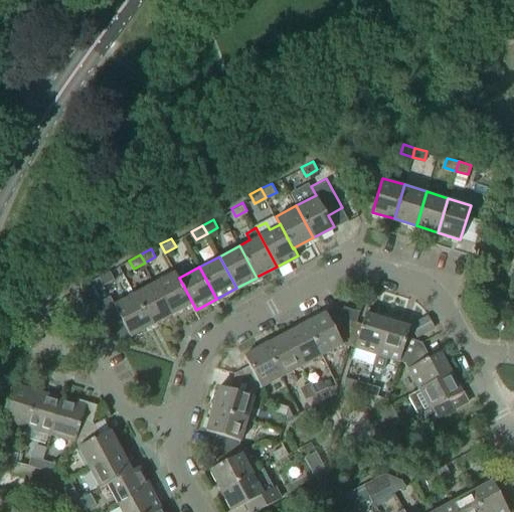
[(104,285),(115,279),(111,271),(100,276),(104,285)]
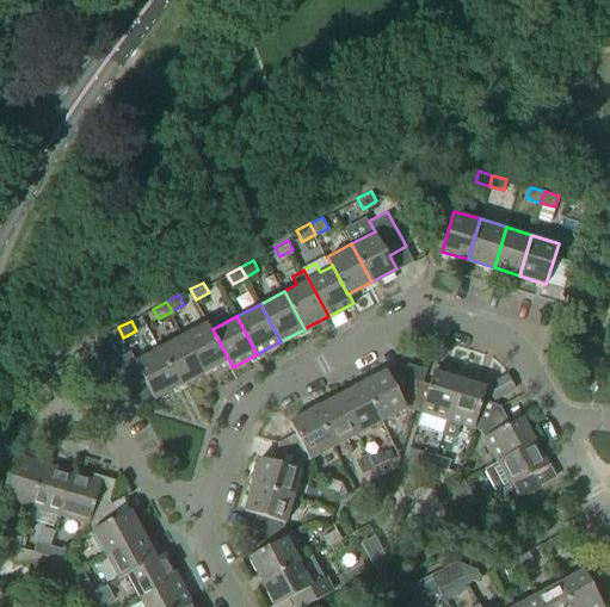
[(233,367),(213,329),(208,321),(184,334),(203,371),(227,359),(232,367),(233,367)]
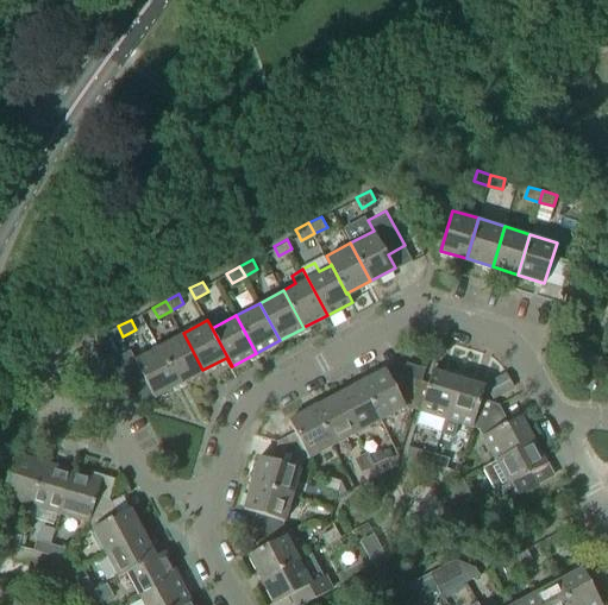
[(179,383),(202,370),(183,333),(158,345),(179,383)]
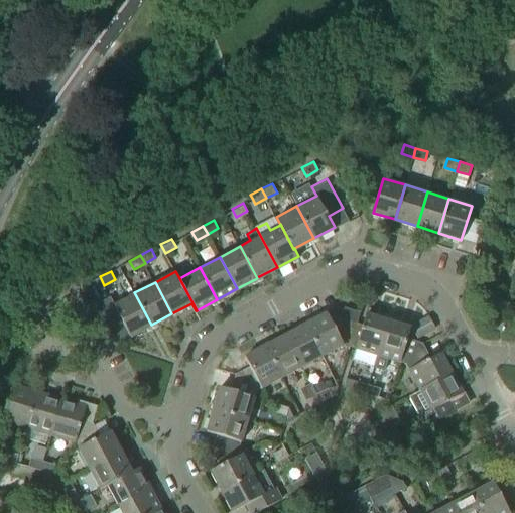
[(151,325),(134,292),(115,303),(111,294),(95,302),(110,332),(124,325),(131,336),(151,325)]
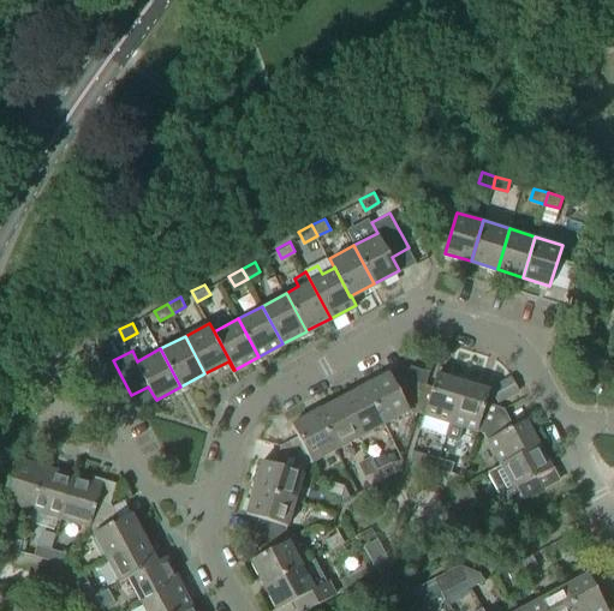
[(395,382),(389,370),(365,383),(386,421),(410,408),(418,411),(427,382),(406,376),(395,382)]
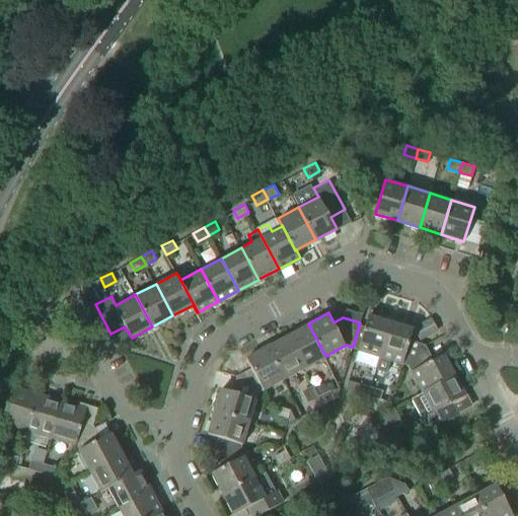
[(391,320),(369,314),(355,360),(377,367),(391,320)]
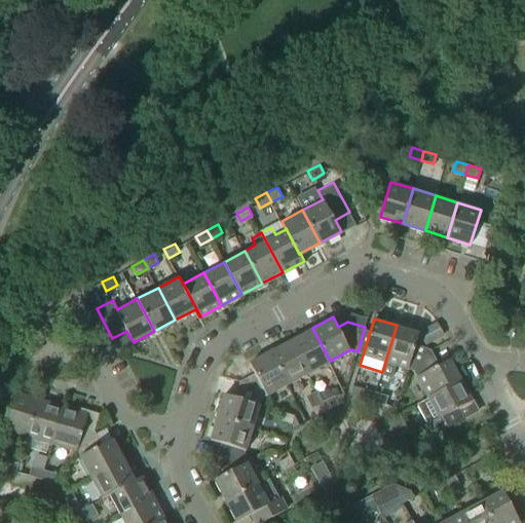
[(397,325),(382,372),(392,375),(396,363),(409,367),(416,343),(419,332),(397,325)]
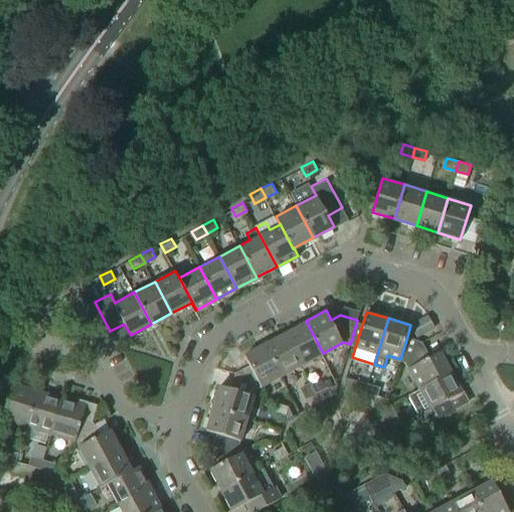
[(302,363),(323,353),(306,321),(285,332),(302,363)]
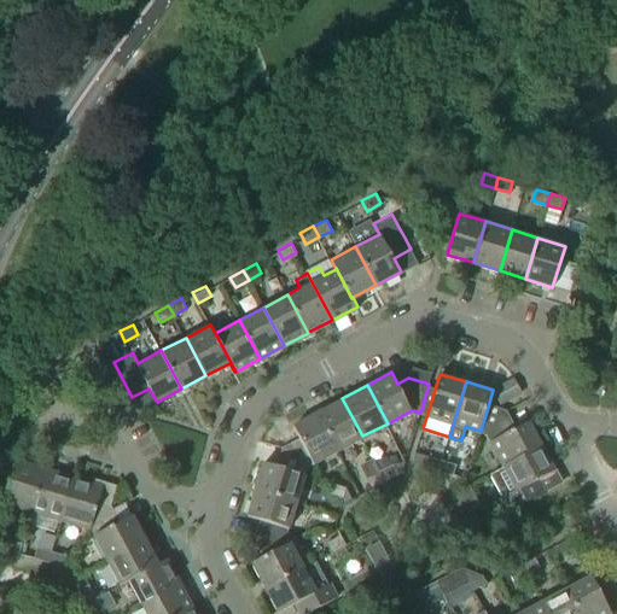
[(338,449),(362,436),(342,398),(318,410),(338,449)]
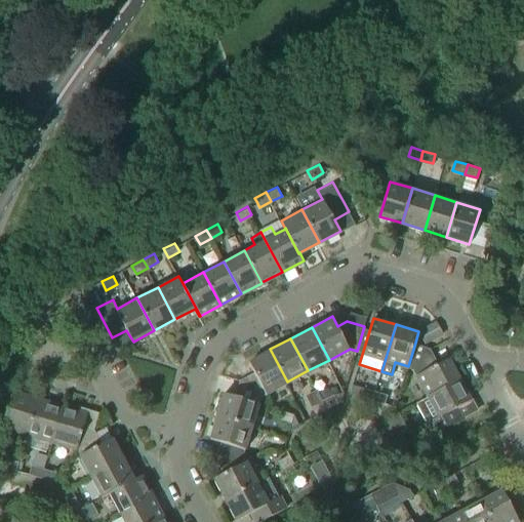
[(438,362),(431,347),(415,343),(408,366),(413,368),(428,396),(460,378),(448,356),(438,362)]
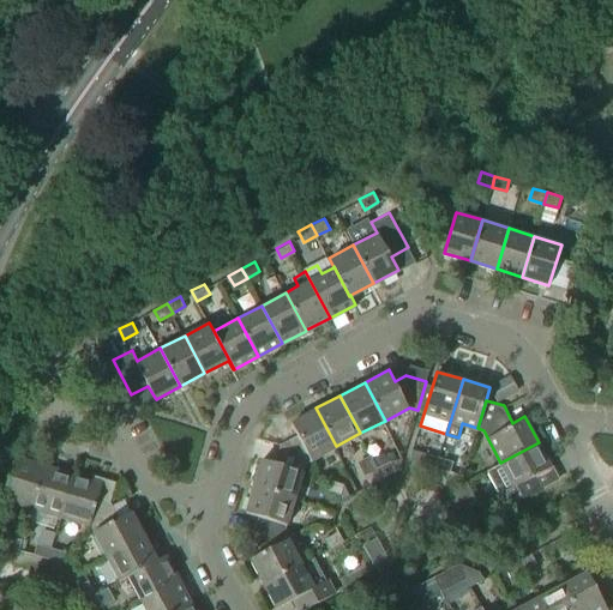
[(311,459),(336,446),(316,408),(292,421),(298,434),(311,459)]
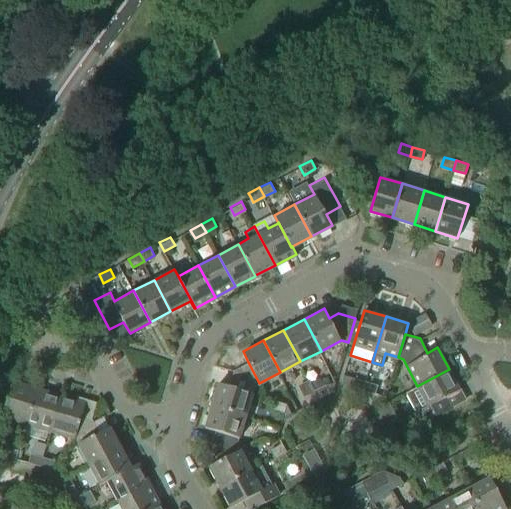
[(246,414),(254,386),(259,383),(248,362),(234,369),(229,385),(219,382),(212,404),(246,414)]
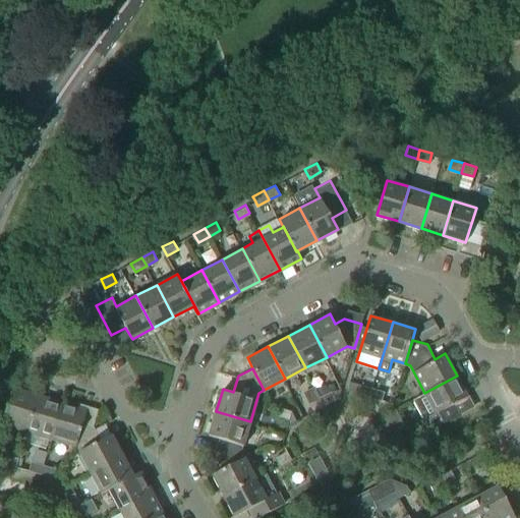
[(457,376),(424,393),(414,398),(430,428),(456,414),(451,404),(467,395),(457,376)]
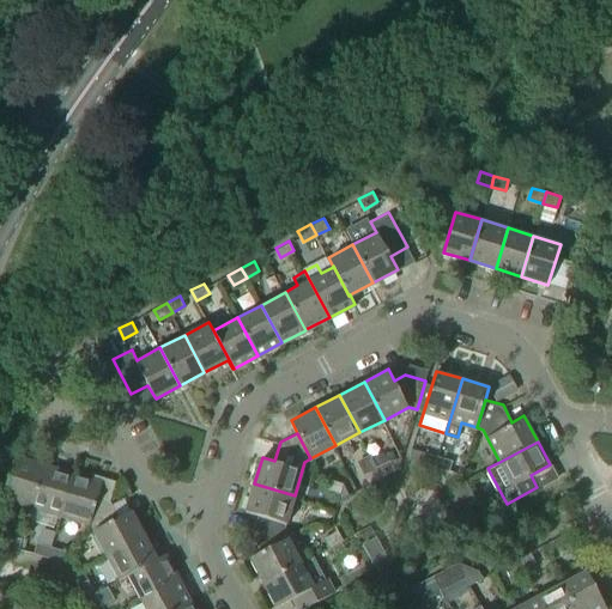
[(374,457),(377,466),(388,461),(385,451),(374,457)]
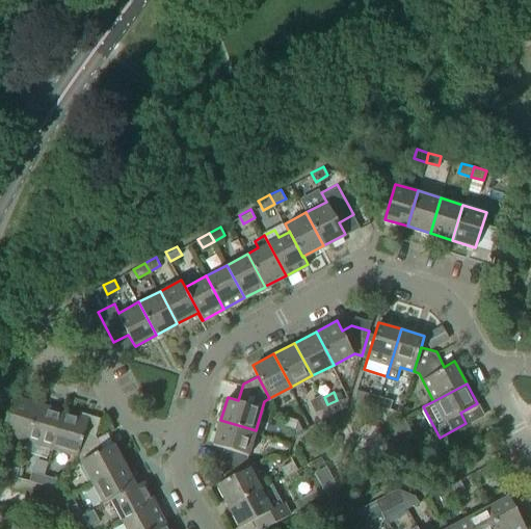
[(380,395),(369,392),(366,400),(378,404),(380,395)]
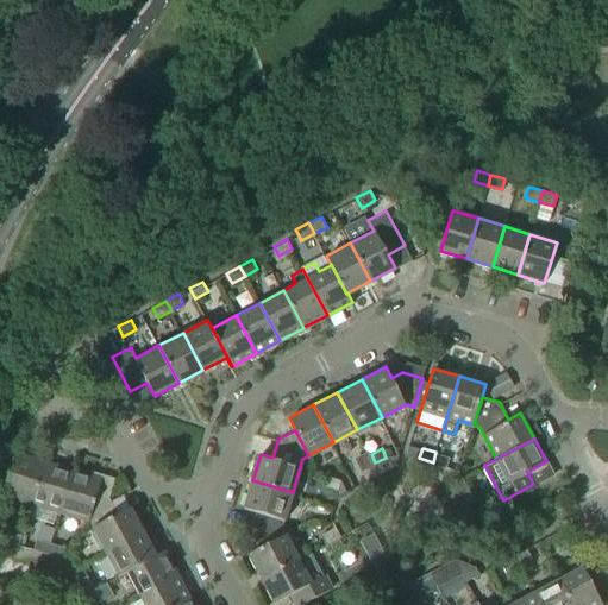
[(32,503),(45,460),(16,451),(2,493),(32,503)]
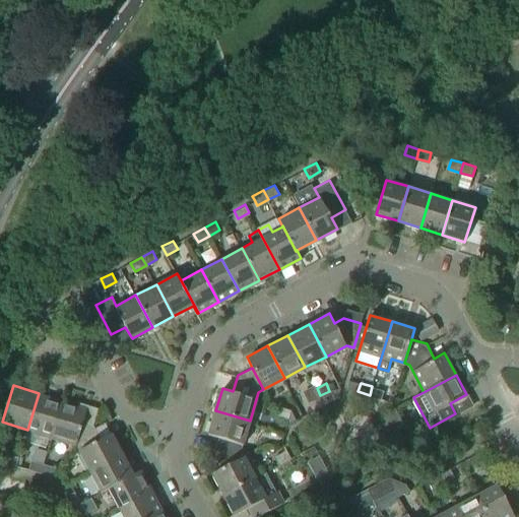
[(372,386),(370,395),(391,402),(394,393),(384,390),(372,386)]
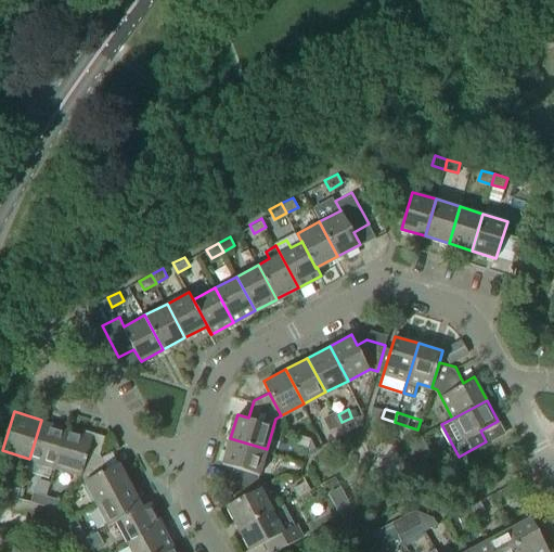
[(337,415),(326,421),(334,437),(346,431),(342,422),(337,415)]
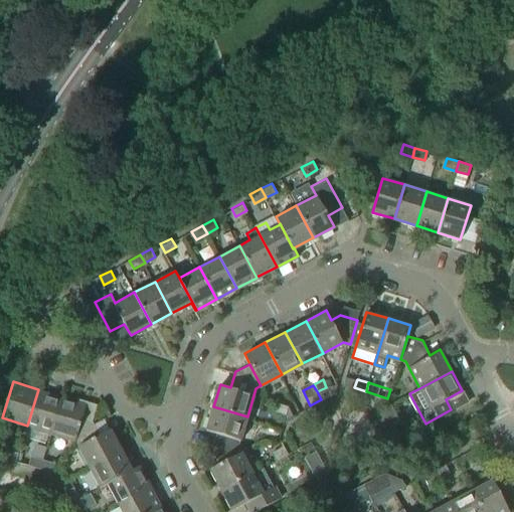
[(317,391),(321,399),(332,394),(328,386),(326,387),(317,391)]
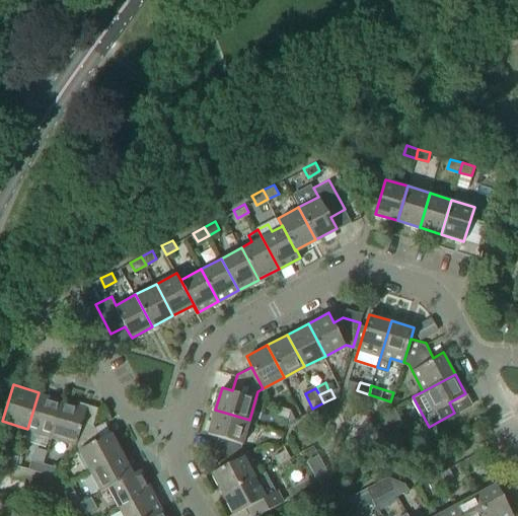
[(52,436),(62,399),(39,392),(27,429),(52,436)]
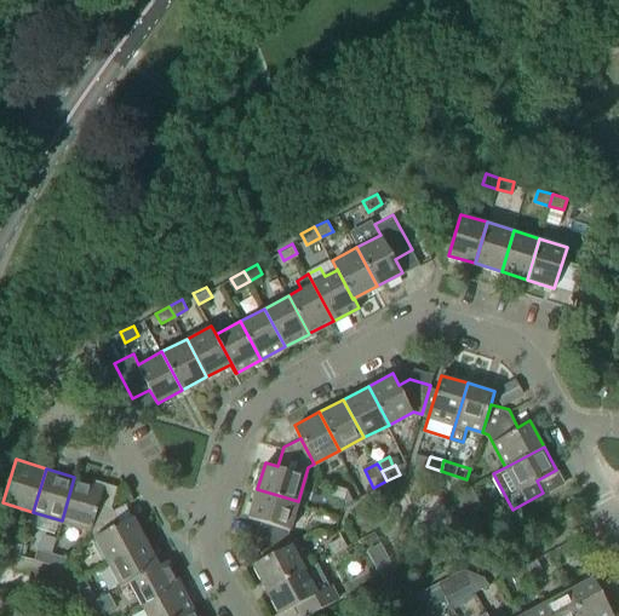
[(92,530),(99,501),(104,485),(74,477),(62,520),(91,529),(92,530)]
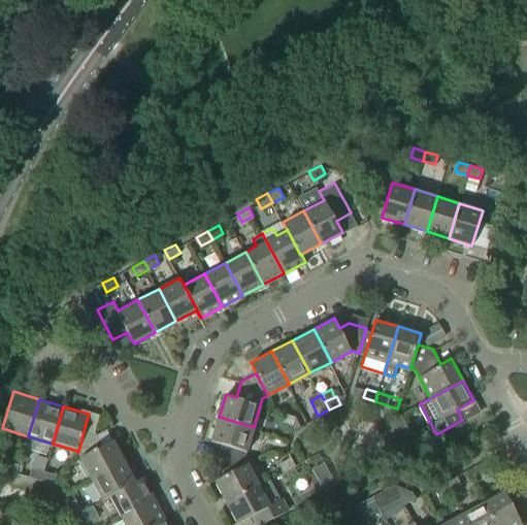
[(296,415),(285,412),(282,421),(293,425),(295,428),(308,421),(303,412),(296,415)]
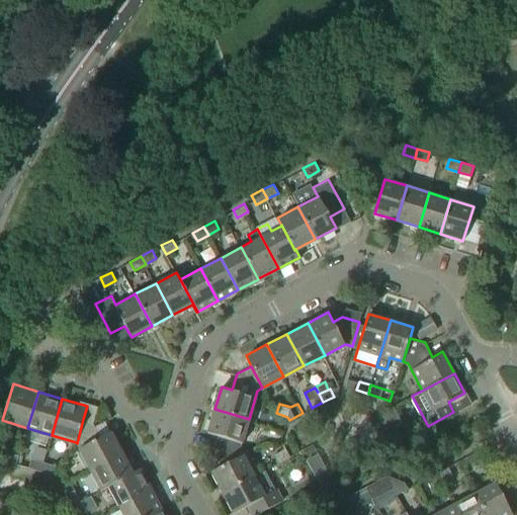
[(393,406),(381,412),(386,423),(399,417),(393,406)]
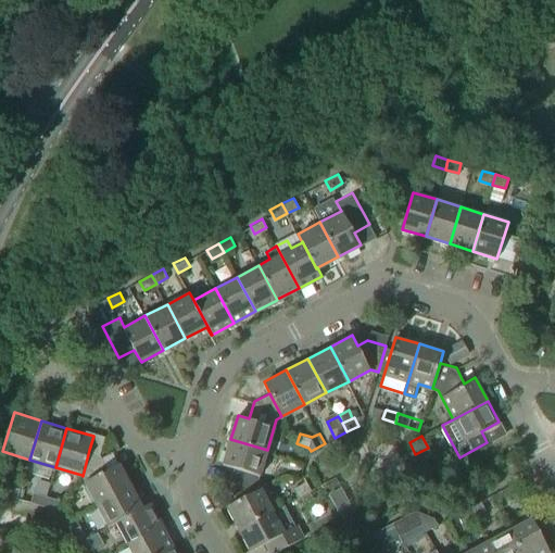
[(237,500),(261,487),(257,480),(267,450),(230,439),(223,463),(235,467),(228,484),(237,500)]
